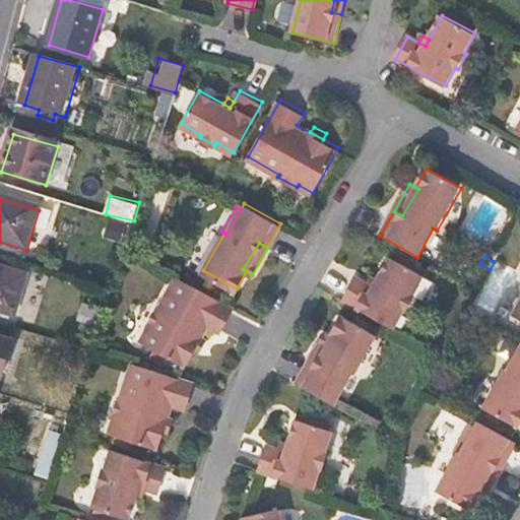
[(355,277),(341,301),(393,330),(403,311),(406,312),(414,296),(412,295),(423,275),(391,258),(378,281),(374,288),(368,284),(355,277)]
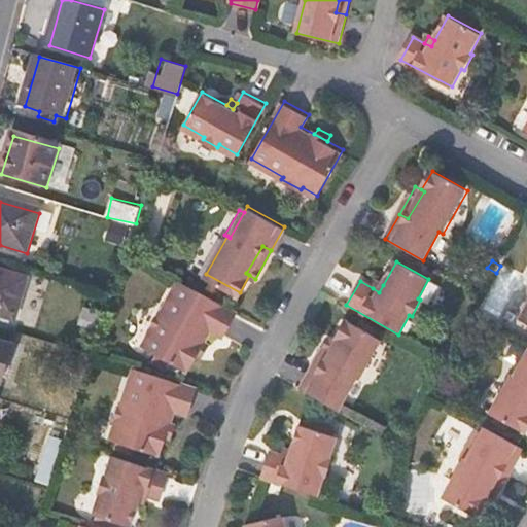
[(0,314),(14,319),(27,279),(0,271),(0,314)]
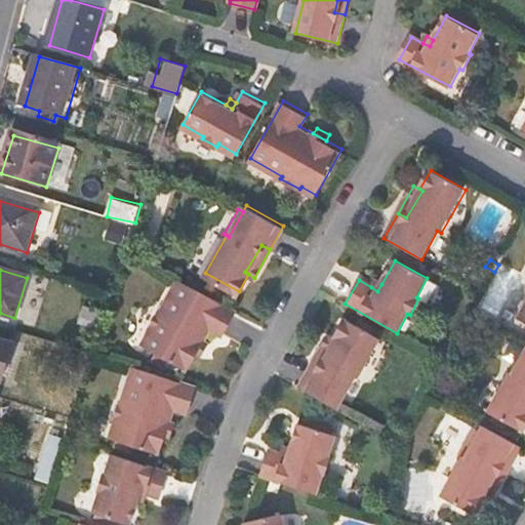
[(237,310),(179,278),(162,310),(159,308),(148,327),(151,328),(143,342),(189,368),(197,353),(204,340),(211,327),(223,333),(237,310)]
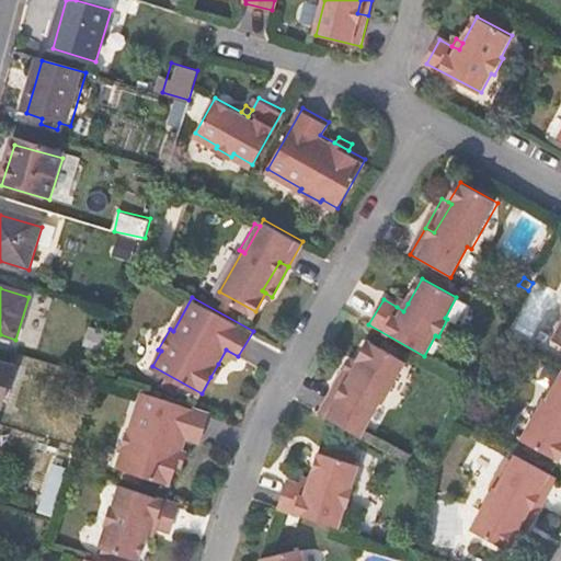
[(401,299),(397,307),(403,311),(408,304),(401,299)]
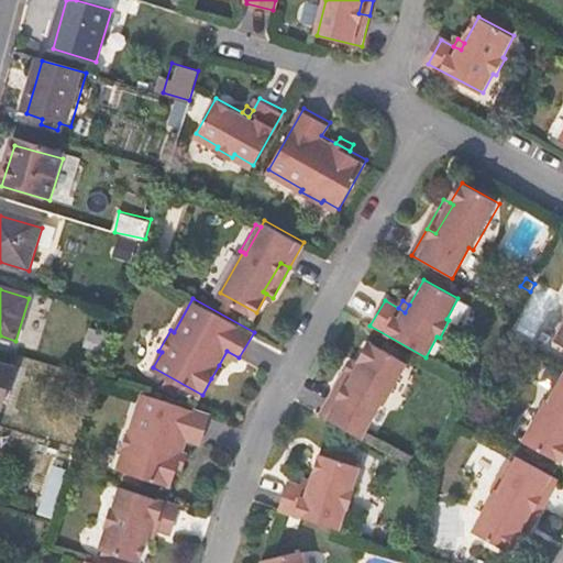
[(562,363),(562,328),(549,355),(562,363)]
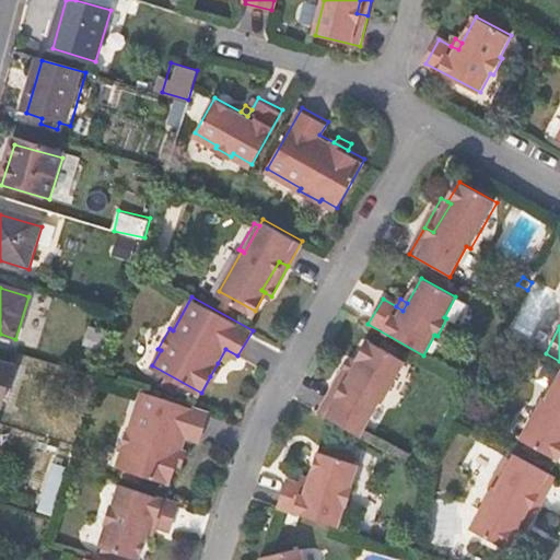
[(103,351),(108,335),(92,330),(86,347),(103,351)]
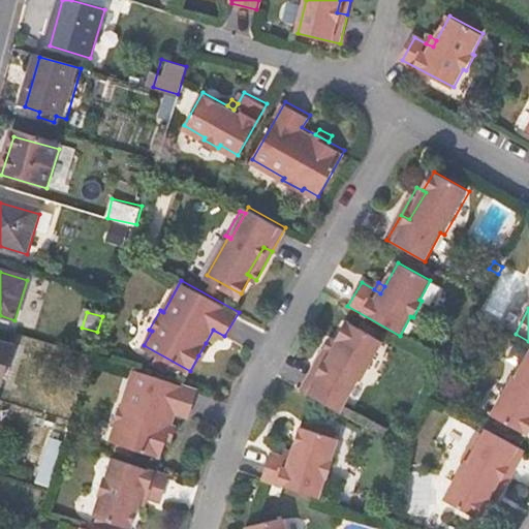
[(315,366),(302,391),(339,411),(356,380),(360,382),(383,341),(348,322),(337,343),(339,344),(324,371),(315,366)]
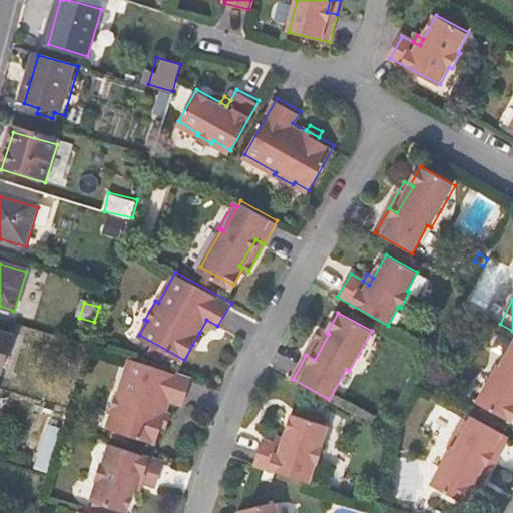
[(320,329),(306,355),(315,360),(329,334),(327,333),(320,329)]
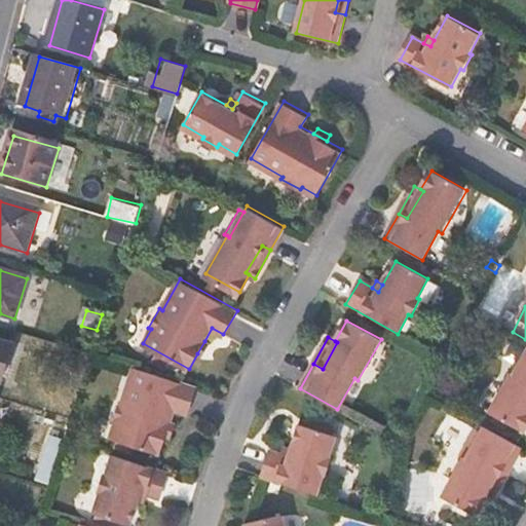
[(204,341),(197,353),(202,355),(209,344),(204,341)]
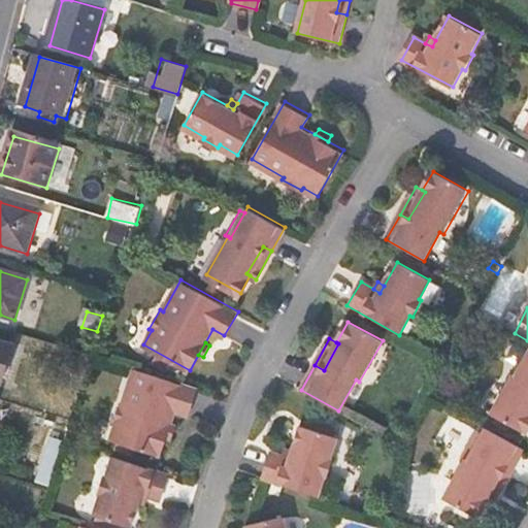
[(0,387),(0,388),(13,349),(0,344),(0,387)]
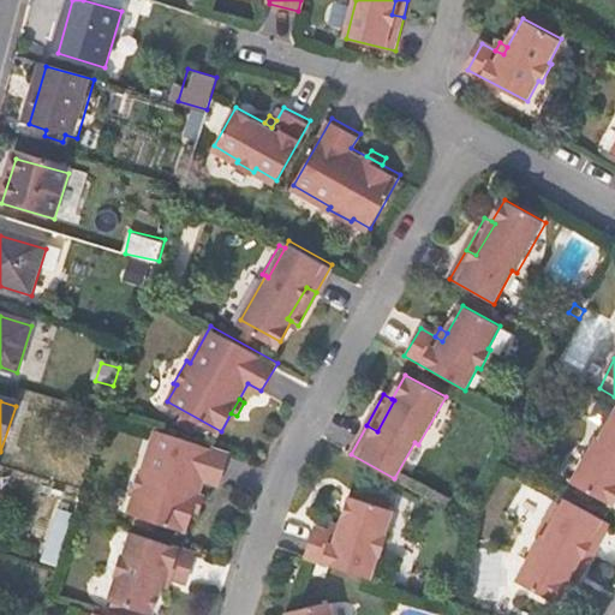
[(592,434),(595,435),(598,437),(614,406),(609,402),(592,434)]
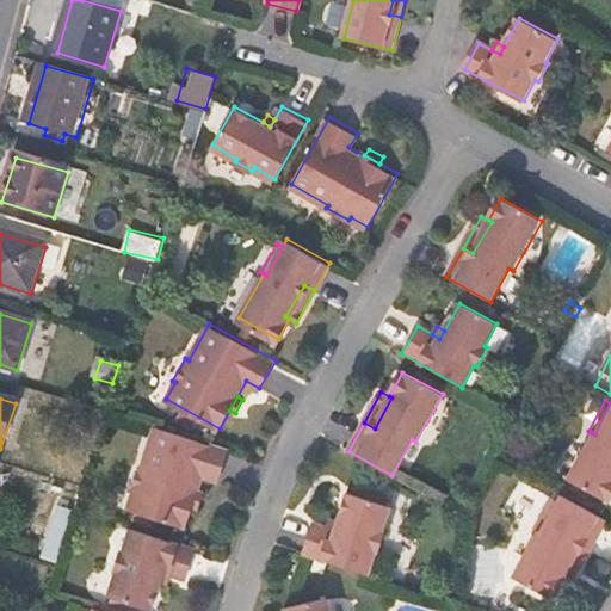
[(610,403),(594,434),(591,432),(567,476),(608,500),(610,494),(610,403)]
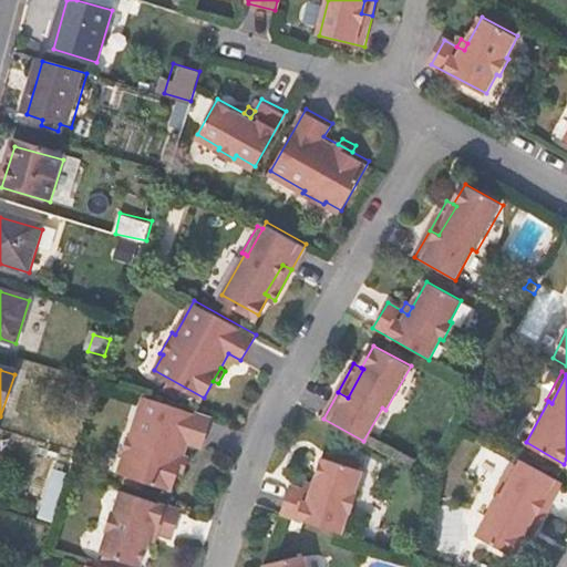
[(213,416),(146,395),(135,431),(132,430),(123,454),(127,455),(122,471),(175,486),(181,468),(185,453),(191,439),(204,443),(213,416)]
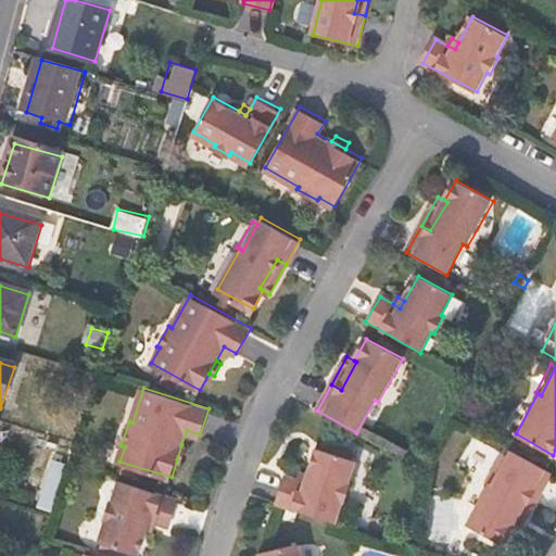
[(181,444),(177,459),(185,463),(189,447),(181,444)]
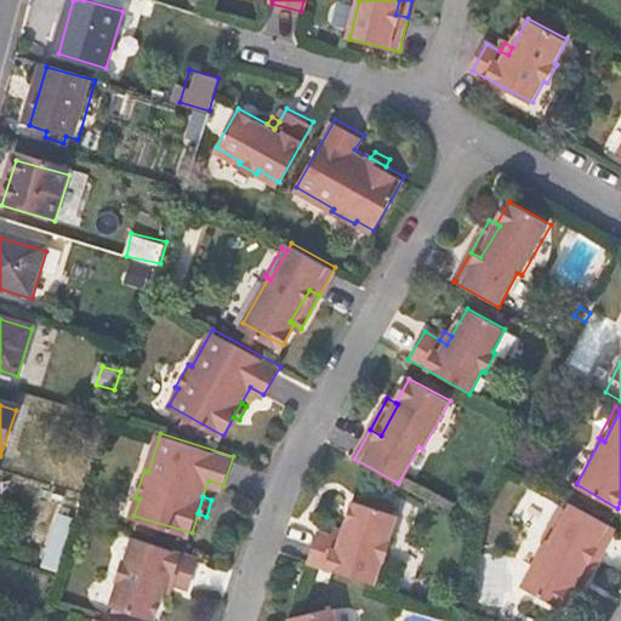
[(600,557),(616,528),(570,502),(550,540),(546,537),(520,584),(563,608),(575,586),(571,584),(590,551),(600,557)]
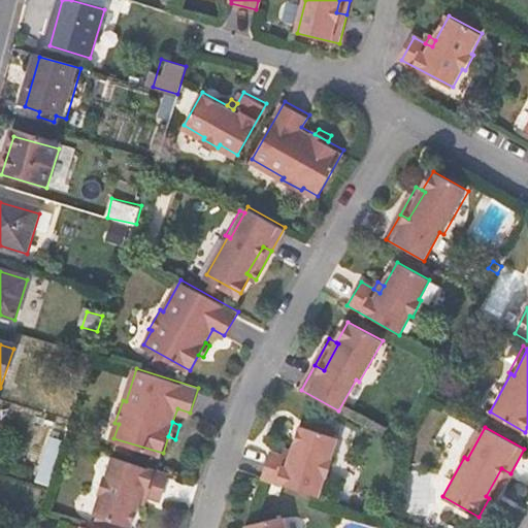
[(263,455),(255,481),(309,498),(317,479),(320,480),(326,461),(323,460),(329,439),(295,428),(286,454),(284,461),(276,459),(263,455)]
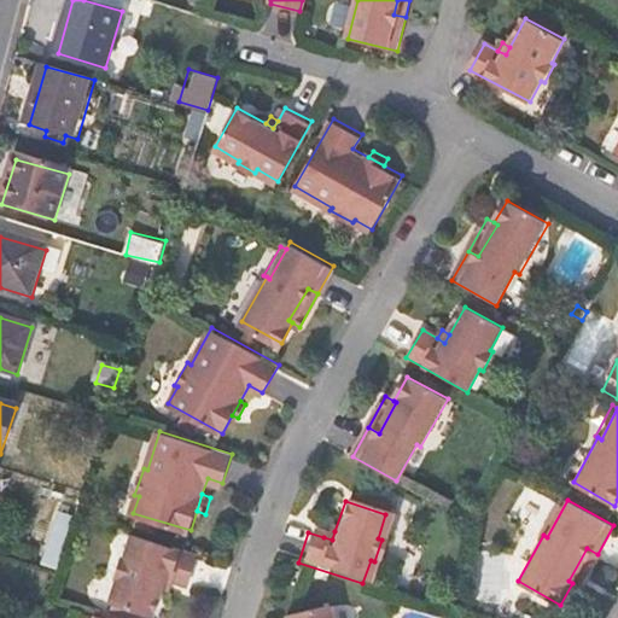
[(327,530),(324,537),(332,540),(334,531),(327,530)]
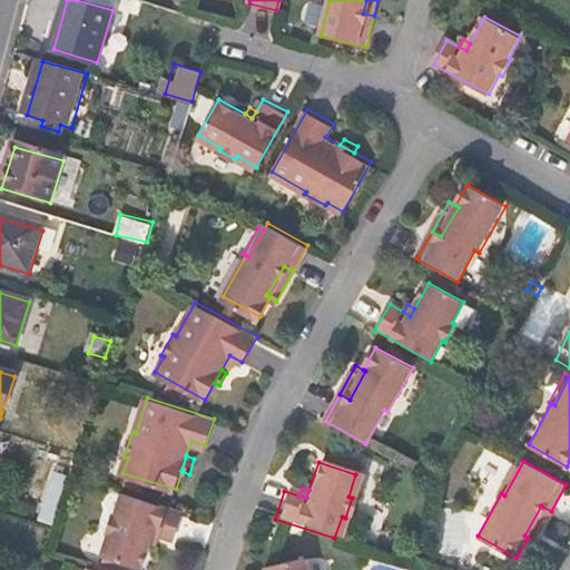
[(186,516),(126,495),(118,516),(116,516),(109,534),(112,536),(106,557),(144,569),(153,542),(155,533),(165,537),(177,540),(186,516)]
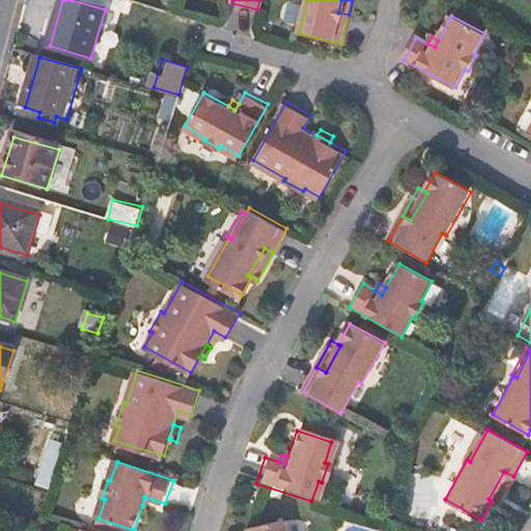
[(498,504),(513,476),(504,471),(488,499),(492,501),(498,504)]
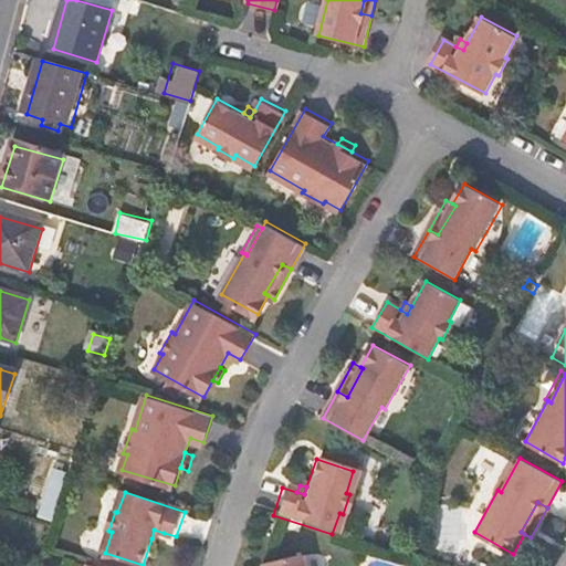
[(154,530),(152,538),(160,542),(164,533),(154,530)]
